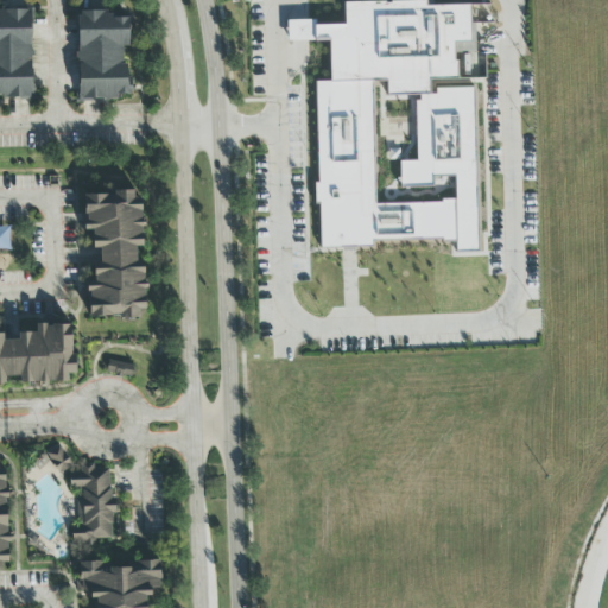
[(320,247),(372,248),(372,240),(455,240),(455,253),(474,253),(476,88),(456,88),(457,52),(472,54),(473,6),(425,5),(425,2),(343,1),(343,25),(314,25),(314,21),(286,20),(286,42),(330,42),(329,82),(317,82),(316,183),(311,183),(311,203),(320,203),(320,247)]
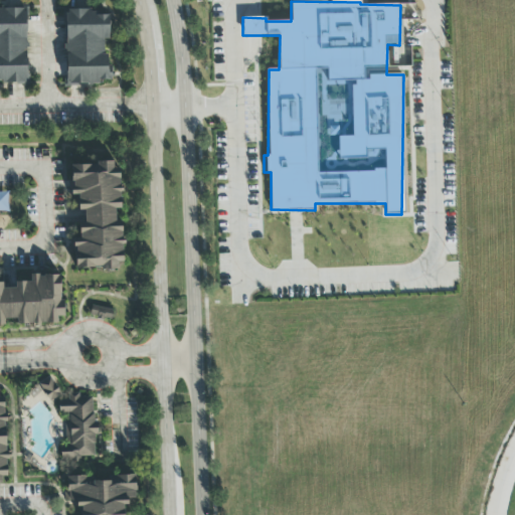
[(0,81),(26,82),(26,10),(0,9),(0,81)]
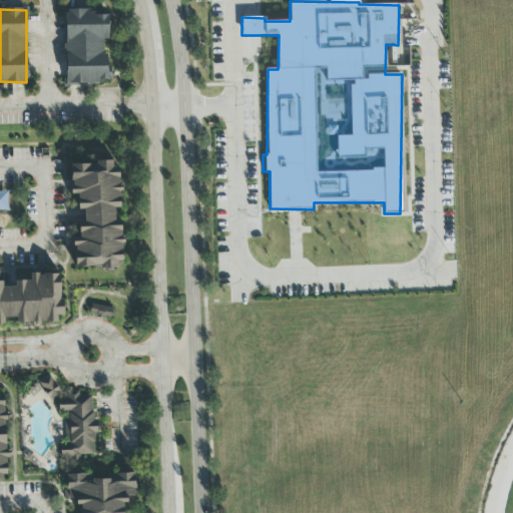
[(64,13),(66,86),(99,85),(99,81),(111,80),(111,66),(105,66),(104,39),(108,39),(107,11),(64,13)]
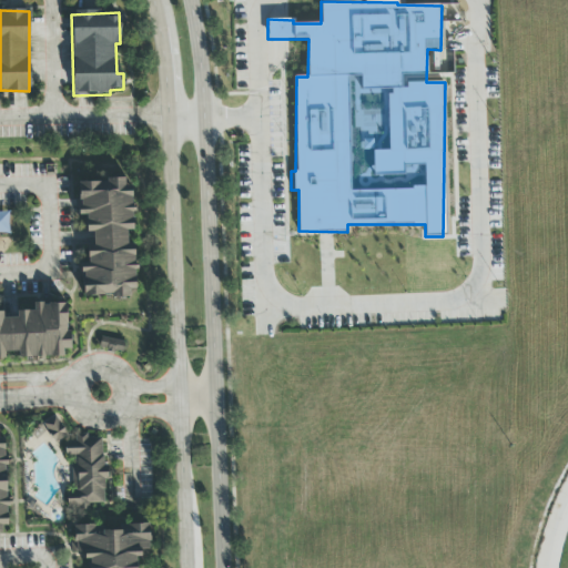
[(0,358),(4,358),(4,353),(19,353),(19,356),(70,356),(70,333),(67,333),(67,304),(33,304),(33,312),(17,312),(17,318),(3,318),(3,313),(0,312),(0,358)]
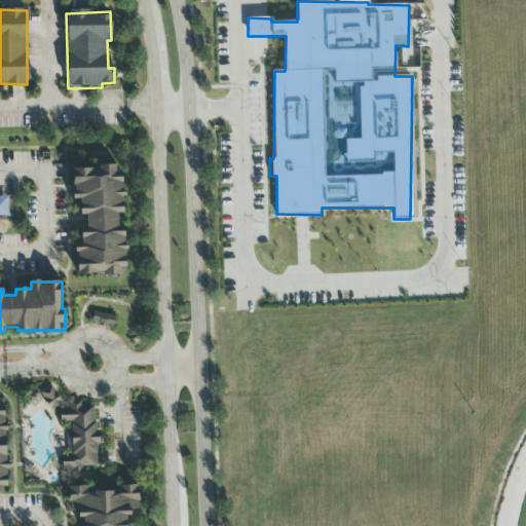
[(90,324),(114,327),(115,316),(92,313),(90,324)]
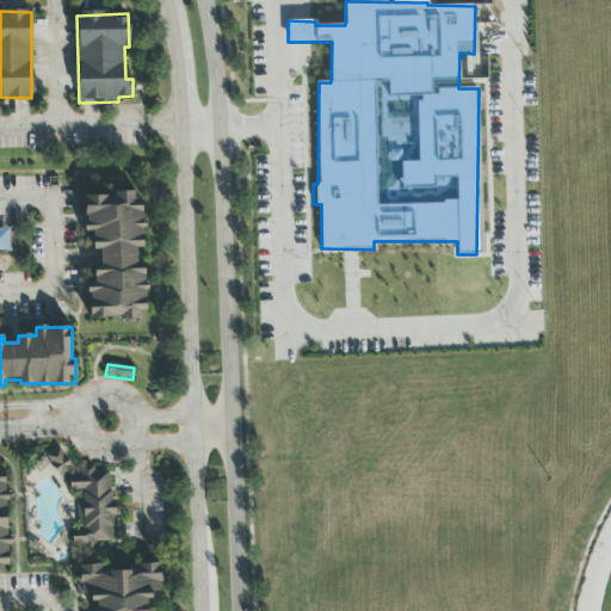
[(72,468),(59,449),(45,458),(59,477),(72,468)]
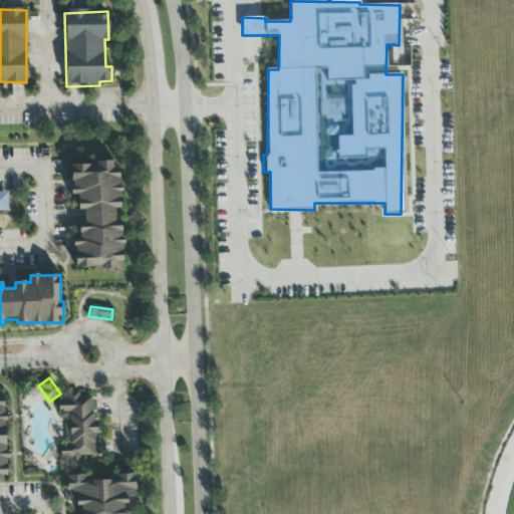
[(94,456),(93,398),(79,398),(79,393),(68,393),(68,400),(61,400),(62,462),(80,461),(80,456),(94,456)]
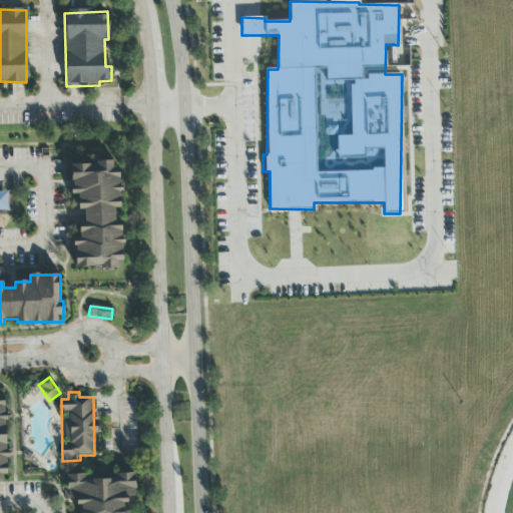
[(65,476),(66,500),(73,500),(73,506),(80,505),(80,512),(122,512),(122,504),(135,503),(134,474),(108,475),(108,479),(93,480),(92,474),(65,476)]
